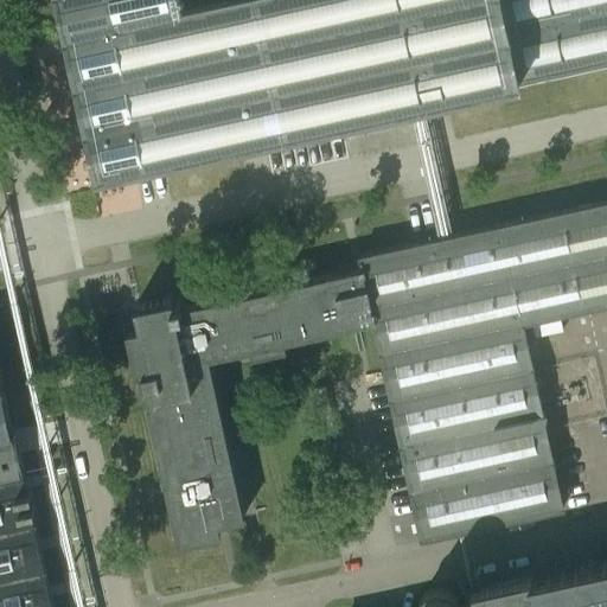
[(606,0),(59,0),(98,172),(215,147),(353,116),(606,61),(606,0)]
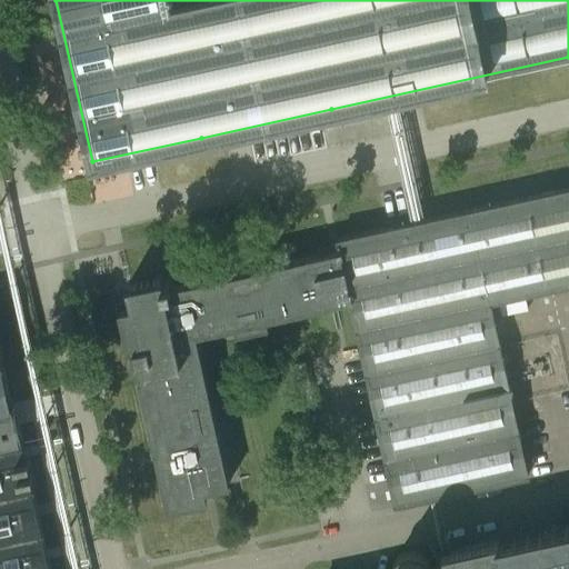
[(482,485),(485,496),(529,486),(527,475),(528,475),(489,300),(568,282),(568,188),(337,239),(339,250),(350,298),(396,503),(482,485)]
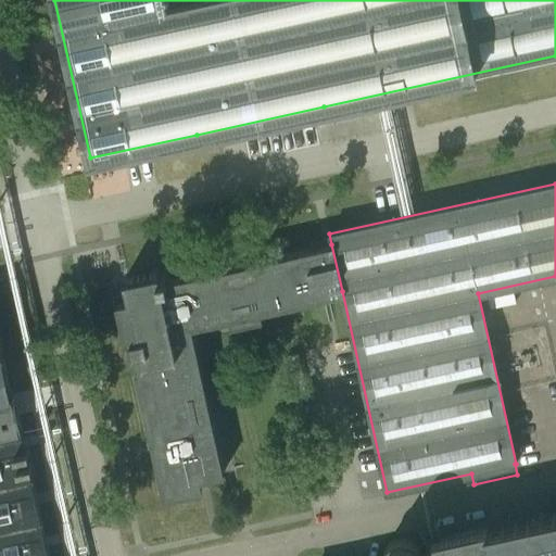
[(228,316),(230,325),(263,318),(261,308),(342,291),(331,244),(166,281),(165,274),(159,275),(158,272),(125,278),(130,300),(117,302),(125,339),(130,338),(133,346),(130,346),(151,438),(164,496),(200,488),(198,478),(223,472),(190,325),(228,316)]
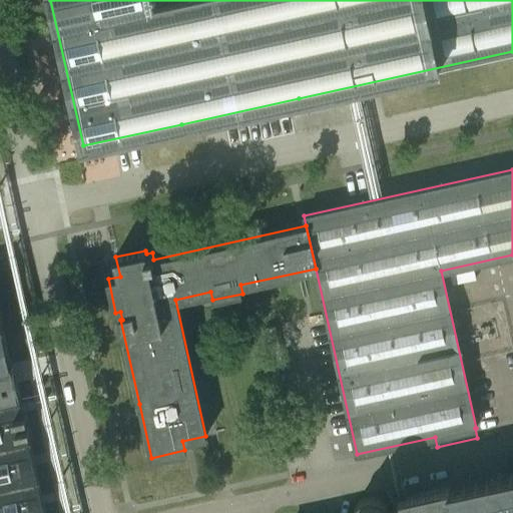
[(0,363),(10,362),(0,317),(0,363)]
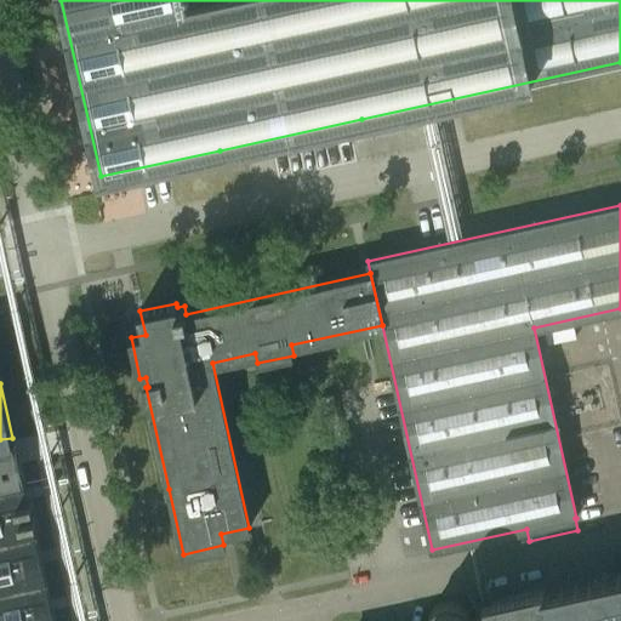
[(23,486),(0,491),(0,620),(53,620),(32,520),(34,520),(33,516),(30,517),(28,506),(32,505),(30,500),(27,501),(23,486)]
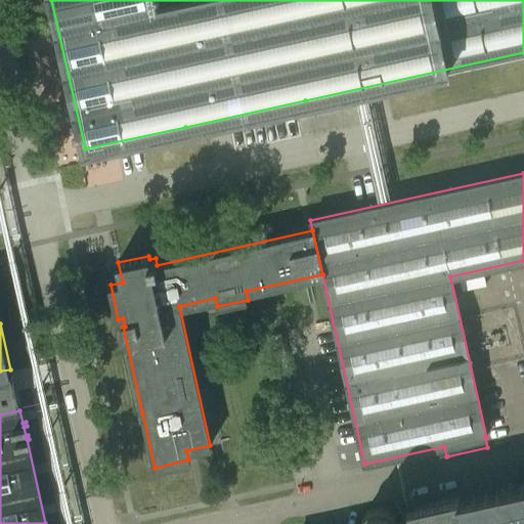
[(460,495),(456,495),(463,523),(523,523),(523,484),(460,498),(460,495)]
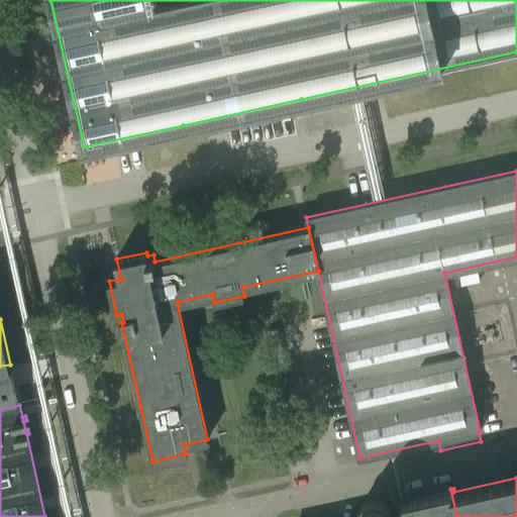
[(456,516),(450,489),(401,500),(403,512),(392,514),(392,513),(391,511),(390,510),(389,509),(388,507),(387,506),(386,505),(385,504),(384,504),(382,503),(381,502),(379,502),(378,502),(376,501),(375,501),(373,501),(372,502),(370,502),(369,502),(367,503),(366,504),(365,505),(364,506),(362,507),(360,508),(360,509),(359,510),(358,512),(357,513),(357,515),(357,516),(356,516),(456,516)]
